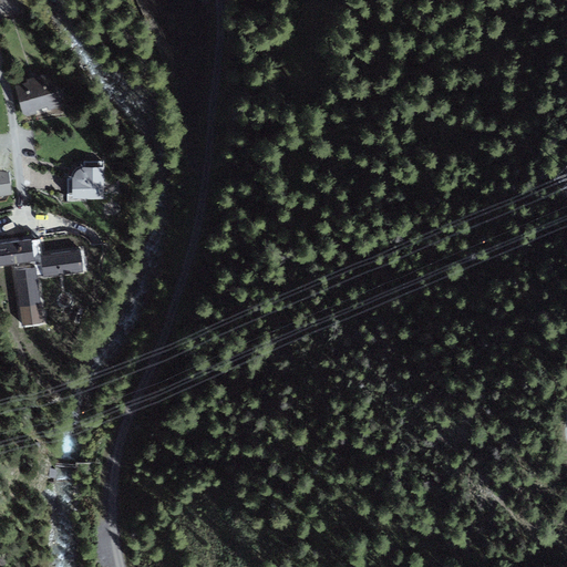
[(27,82),(16,85),(23,114),(29,116),(62,106),(58,91),(48,73),(26,79),(27,82)]
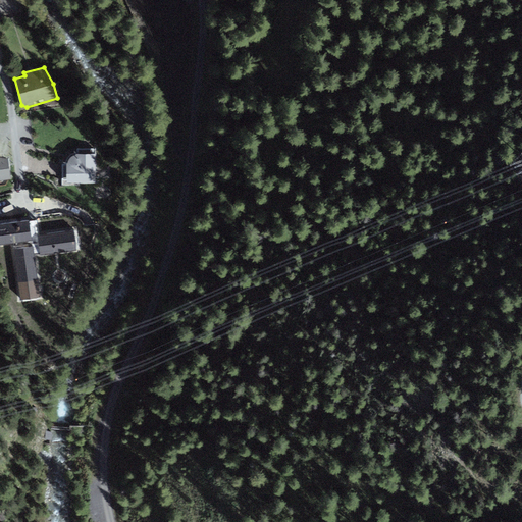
[(95,183),(95,154),(75,154),(71,156),(68,159),(67,163),(67,183),(95,183)]
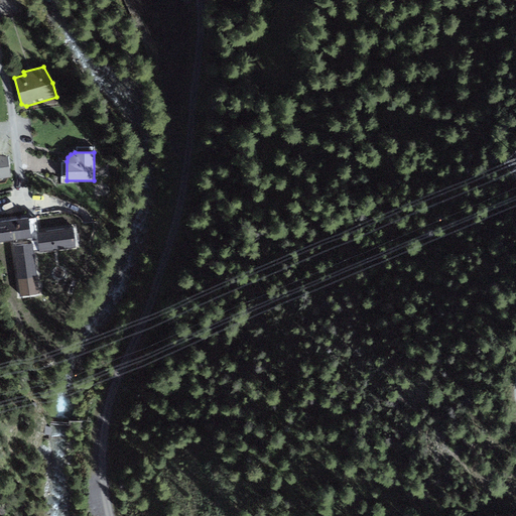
[(8,157),(0,155),(0,178),(11,177),(8,157)]
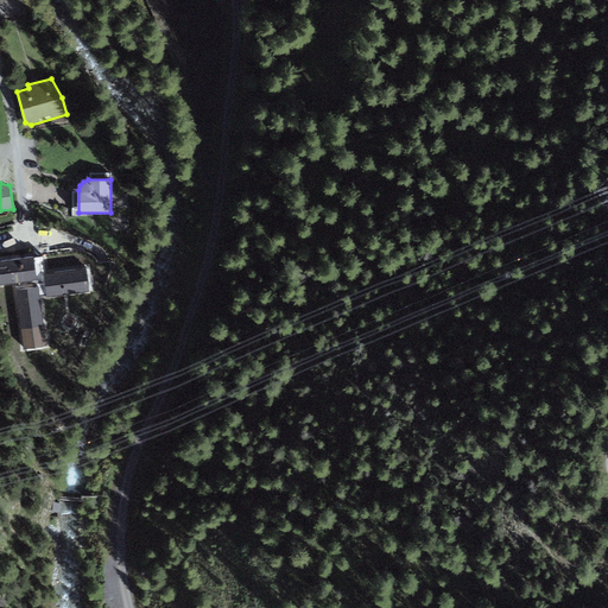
[(0,285),(37,280),(33,257),(0,261),(0,285)]
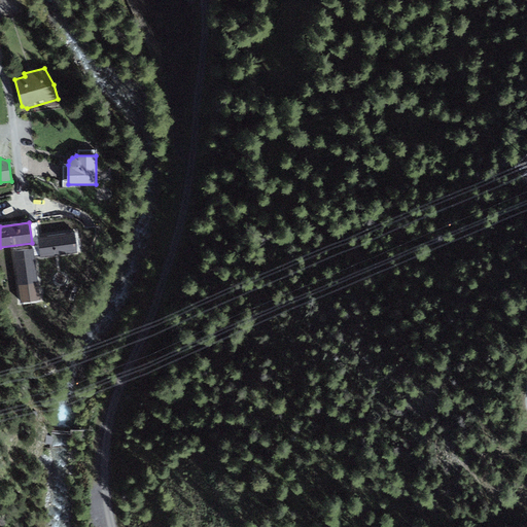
[(39,237),(41,257),(77,253),(74,233),(39,237)]
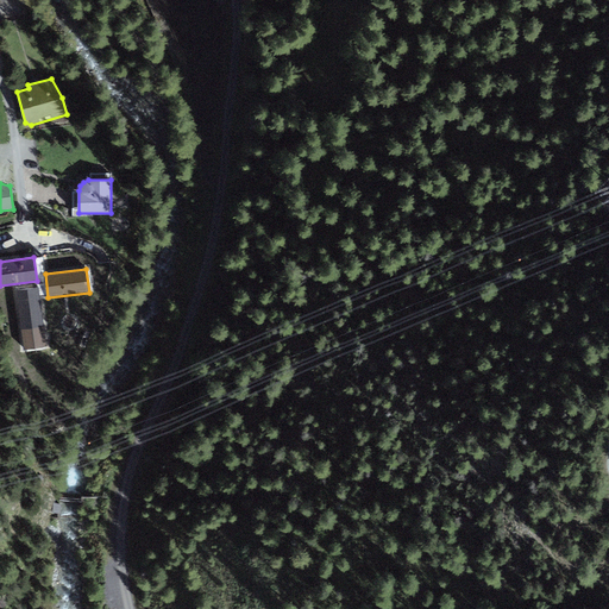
[(38,287),(16,290),(22,333),(44,330),(38,287)]
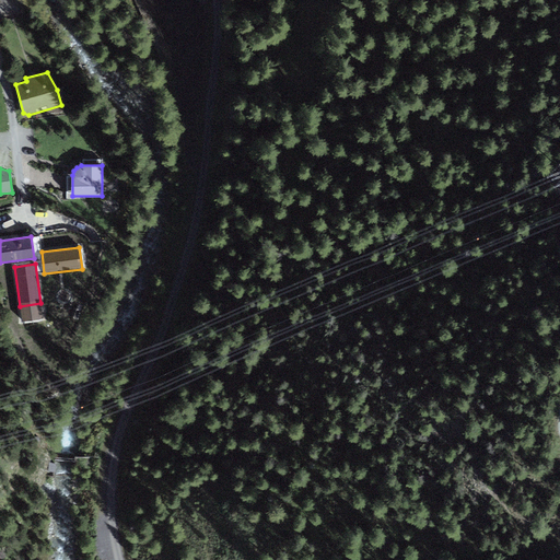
All buildings are outlined.
